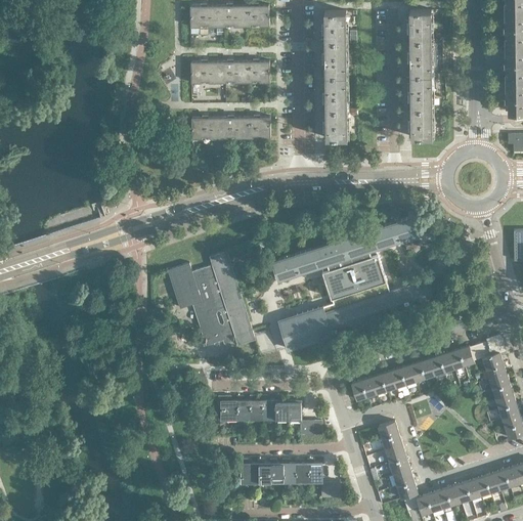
[(522,8),(522,0),(506,0),(507,1),(504,1),(505,9),(522,8)]
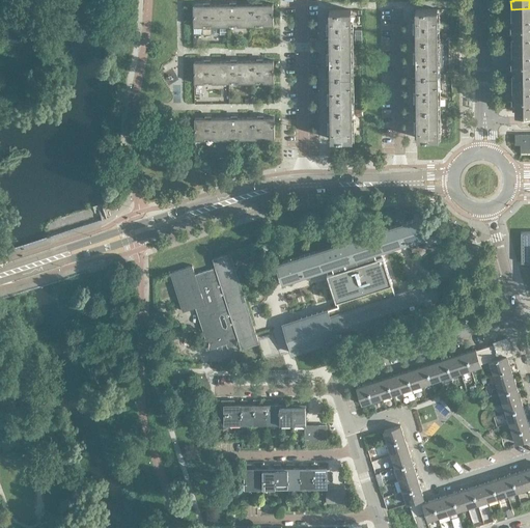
[(272,28),(272,6),(220,7),(220,29),(228,28),(228,27),(236,27),(236,28),(254,28),(254,26),(262,26),(262,28),(272,28)]
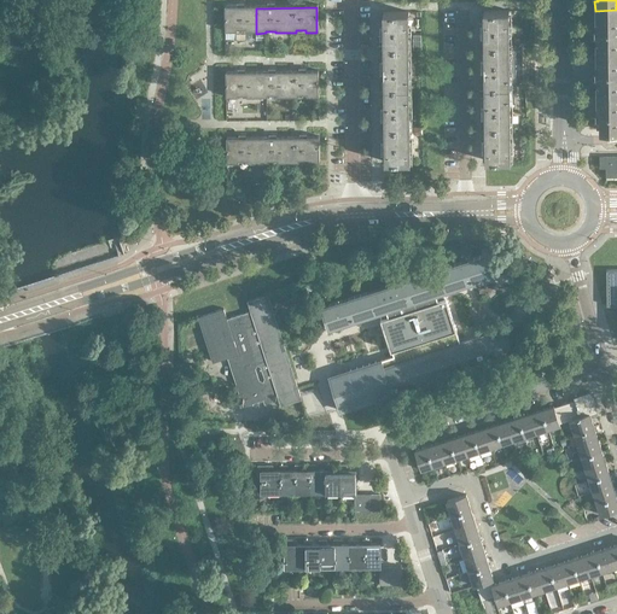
[(256,34),(256,9),(223,9),(225,34),(236,34),(236,31),(244,31),(244,34),(256,34)]
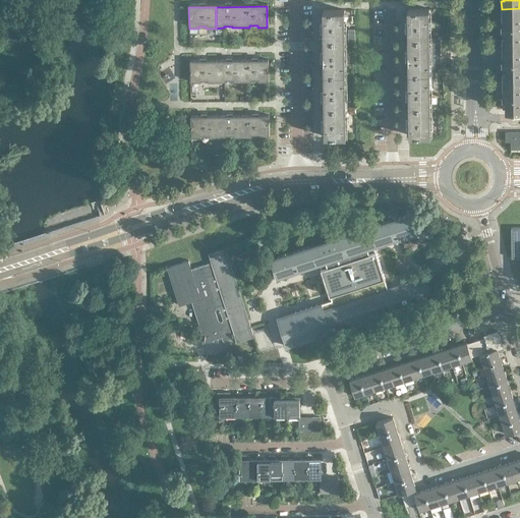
[(519,44),(519,8),(502,9),(502,18),(504,18),(504,36),(502,36),(502,45),(519,44)]
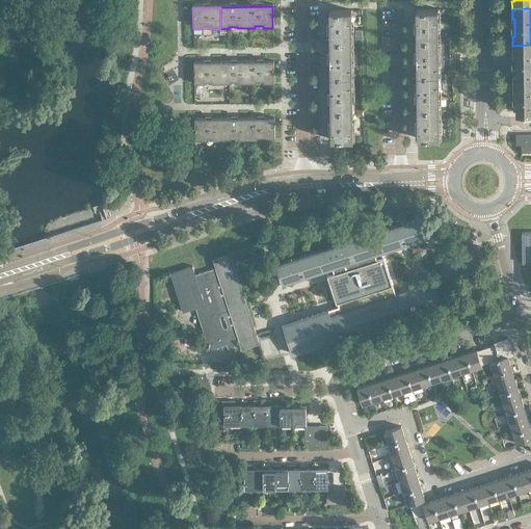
[(437,42),(437,22),(437,11),(415,11),(416,21),(413,21),(413,33),(416,33),(416,42),(437,42)]
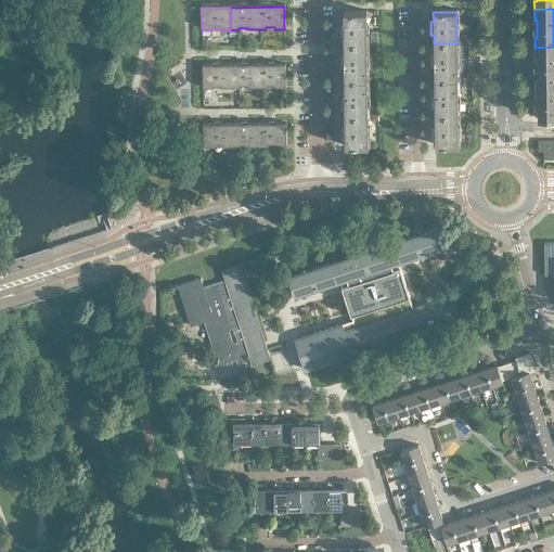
[(366,45),(366,24),(365,13),(343,13),(343,23),(340,23),(340,36),(343,36),(344,45),(366,45)]
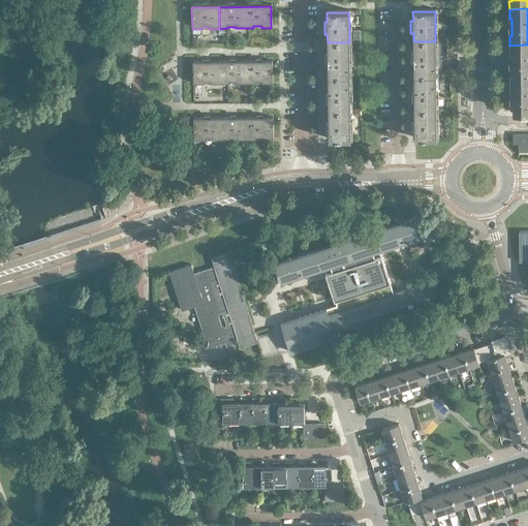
[(435,75),(435,52),(435,41),(413,41),(413,51),(410,51),(410,62),(410,67),(413,67),(413,76),(435,75)]
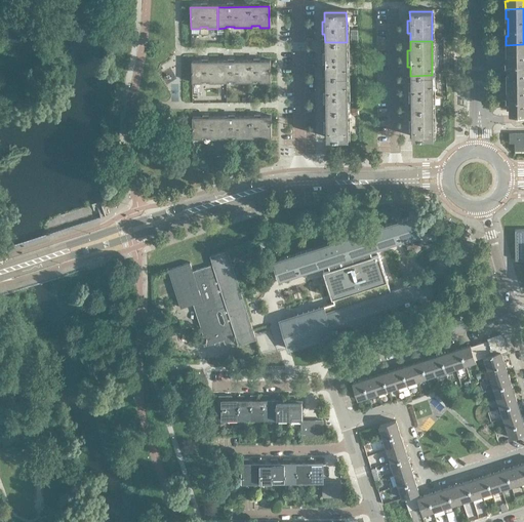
[(347,76),(347,52),(347,42),(325,42),(325,51),(322,51),(322,68),(325,68),(325,77),(347,76)]
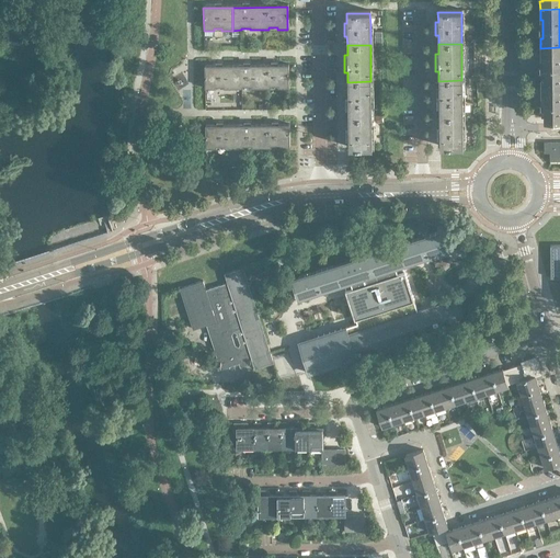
[(559,86),(559,47),(540,48),(540,57),(543,57),(543,69),(544,77),(540,77),(540,86),(559,86)]
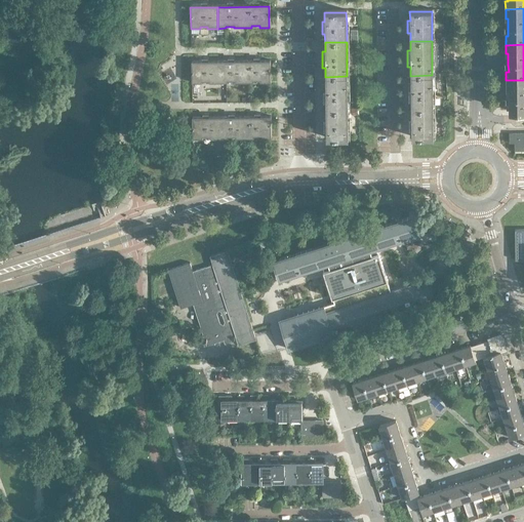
[(270,84),(270,63),(217,64),(218,84),(227,84),(227,82),(234,82),(234,84),(252,84),(252,82),(260,82),(260,84),(270,84)]
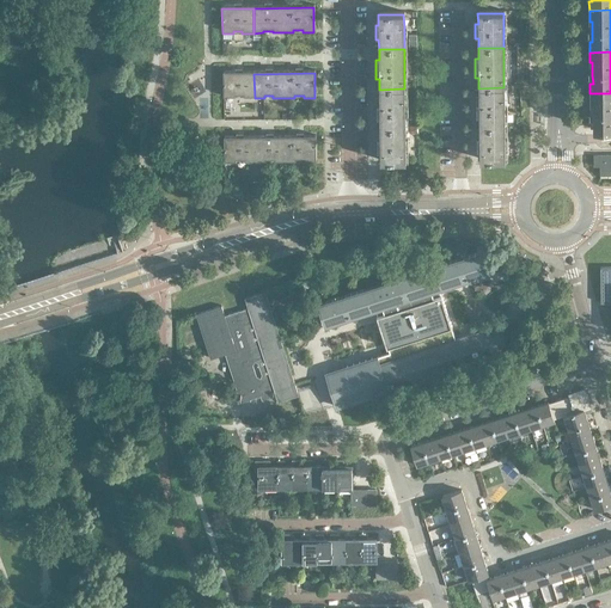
[(255,98),(254,74),(222,74),(222,98),(234,98),(234,97),(243,96),(243,98),(255,98)]
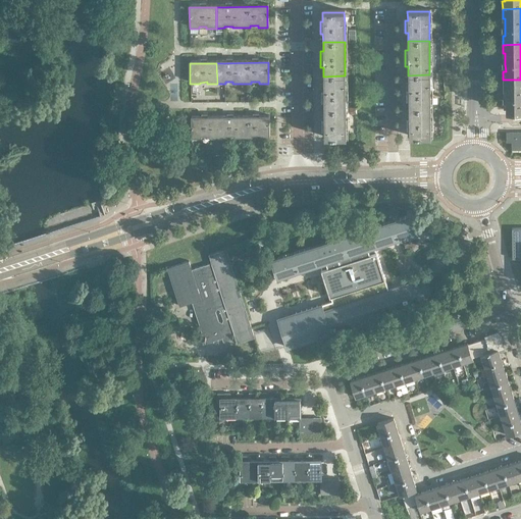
[(430,109),(429,85),(429,74),(408,75),(408,84),(406,84),(406,101),(408,101),(409,109),(430,109)]
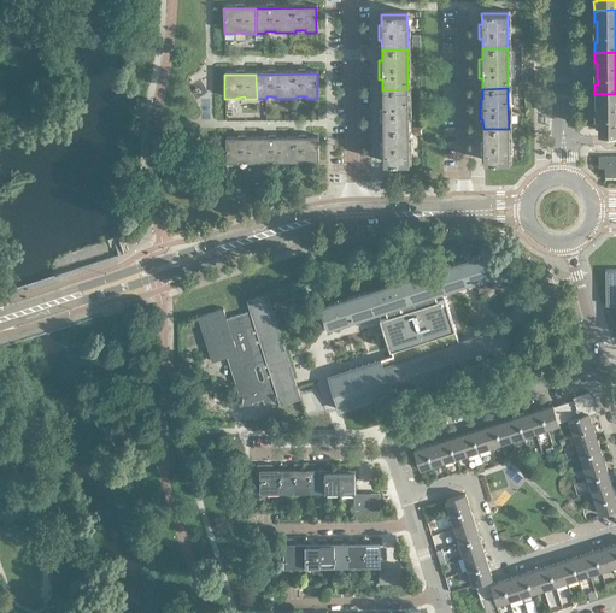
[(409,130),(408,101),(408,89),(382,90),(382,100),(379,100),(380,121),(382,121),(382,130),(409,130)]
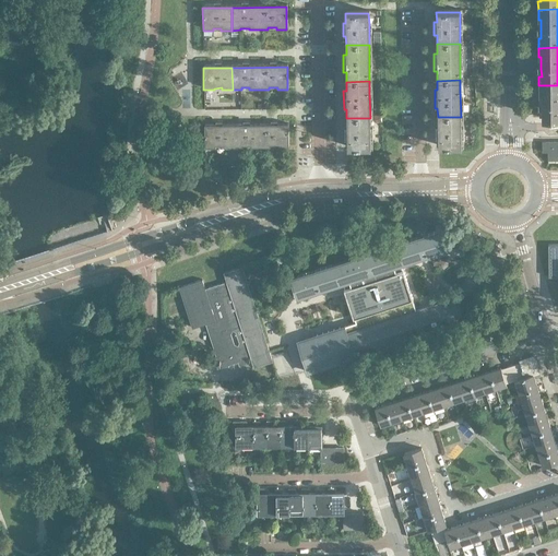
[(557,120),(557,85),(538,85),(539,95),(542,95),(542,120),(557,120)]
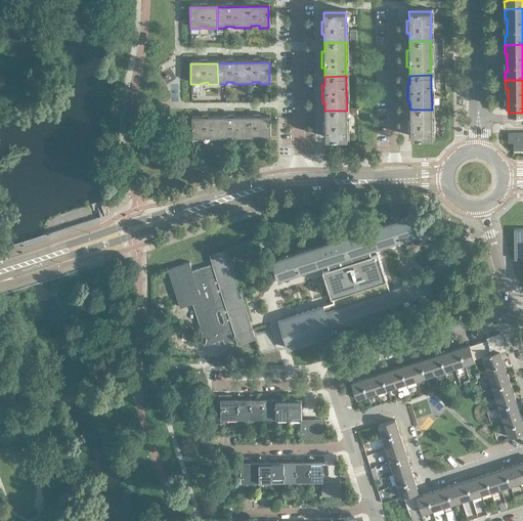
[(432,138),(432,119),(432,110),(410,110),(410,118),(407,118),(407,130),(410,130),(410,139),(432,138)]
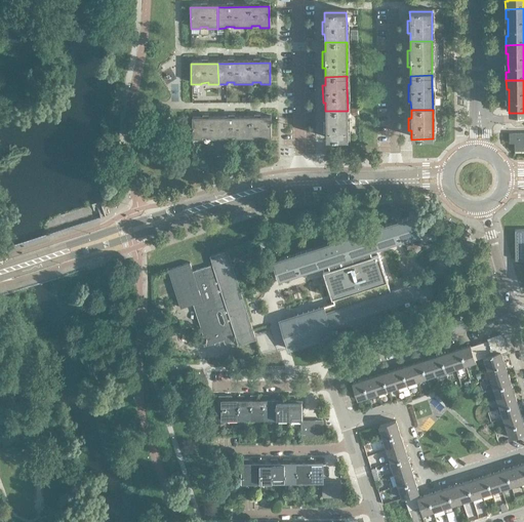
[(348,139),(348,120),(348,111),(325,111),(325,119),(323,119),(323,131),(326,131),(326,141),(348,139)]
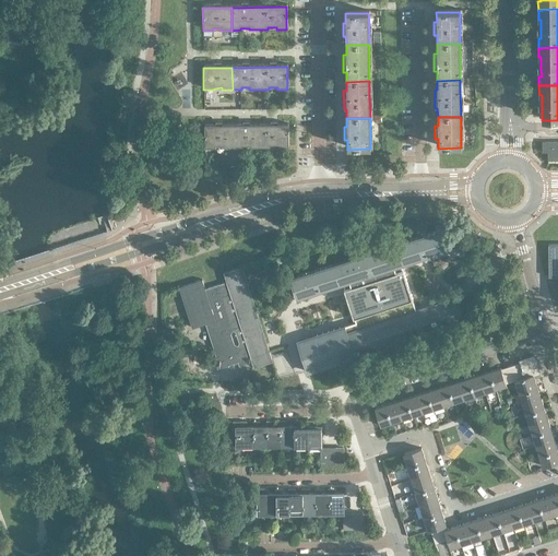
[(233,150),(233,127),(204,127),(204,150),(214,150),(214,148),(223,148),(223,150),(233,150)]
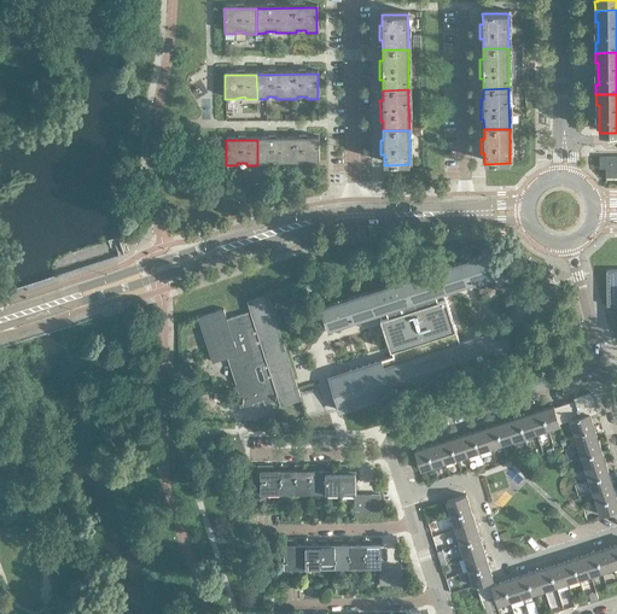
[(318,164),(318,140),(257,140),(257,165),(267,165),(267,163),(277,163),(277,165),(297,164),(297,163),(307,162),(307,164),(318,164)]
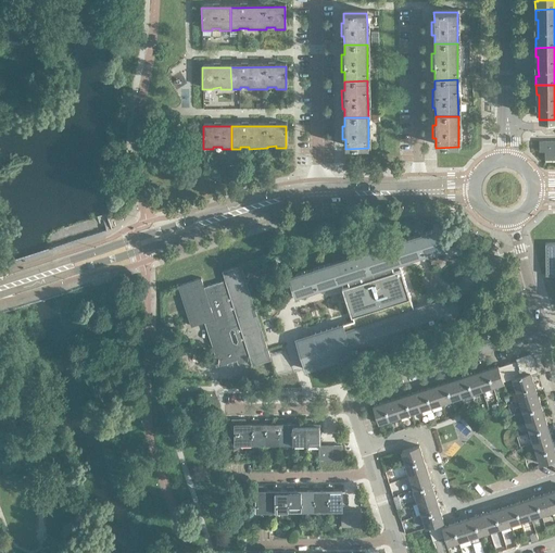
[(554,143),(543,143),(543,153),(544,159),(551,159),(551,161),(554,161),(554,143)]
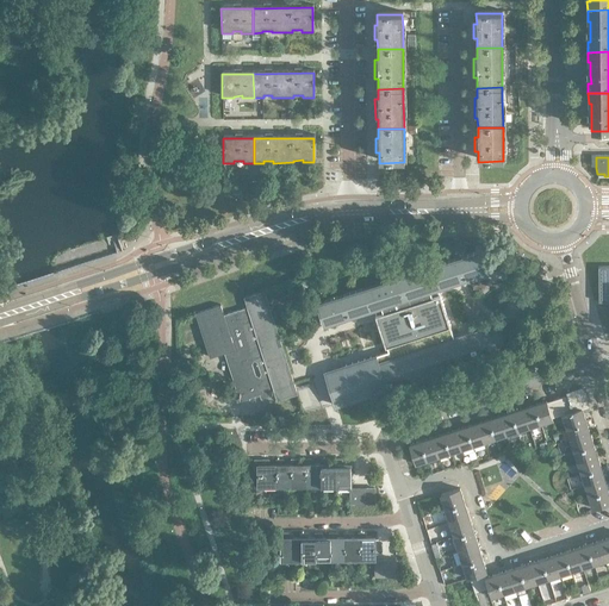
[(324,326),(373,311),(390,362),(341,378),(349,404),(503,354),(504,354),(496,328),(453,342),(436,291),(485,274),(479,254),(317,306),(324,326)]
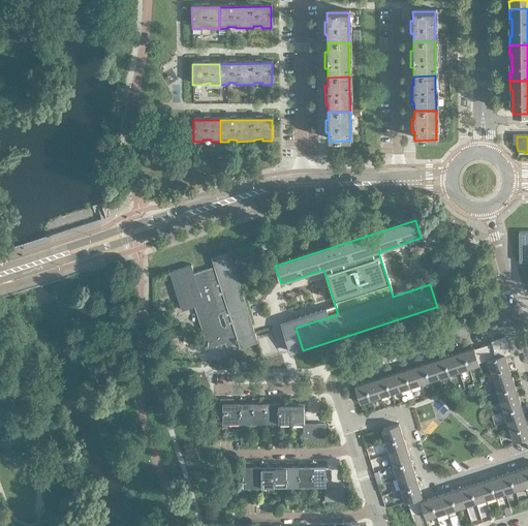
[(527,234),(518,234),(518,265),(527,264),(527,234)]
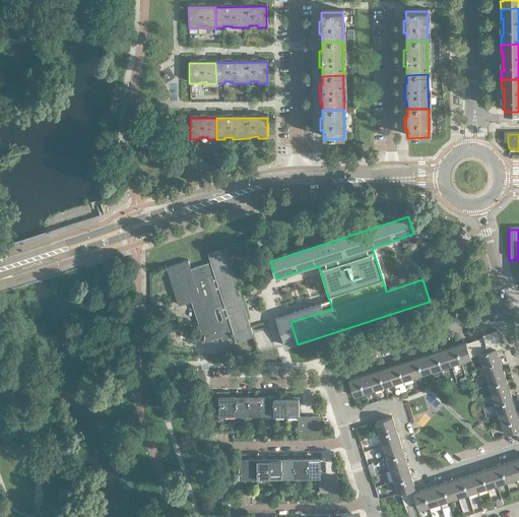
[(212,341),(233,335),(236,343),(235,343),(236,344),(253,338),(250,330),(224,251),(224,250),(207,256),(207,257),(210,264),(190,271),(187,263),(188,263),(187,262),(179,265),(166,269),(172,286),(171,286),(173,291),(178,307),(193,303),(197,315),(194,316),(201,338),(202,340),(203,345),(212,342),(212,341)]
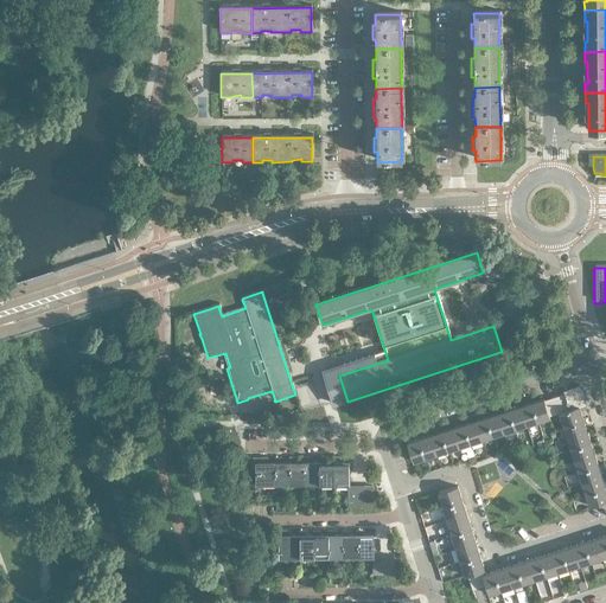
[(585,408),(579,387),(562,393),(563,397),(568,412),(578,409),(578,410),(585,408)]
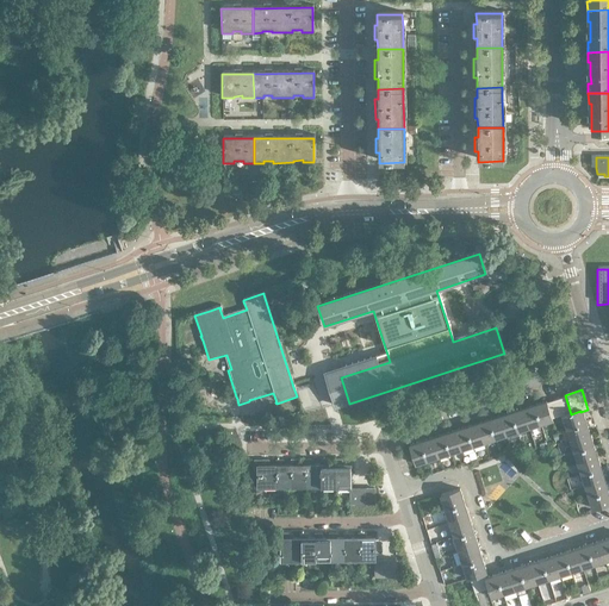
[(571,414),(566,399),(559,401),(564,417),(571,414)]
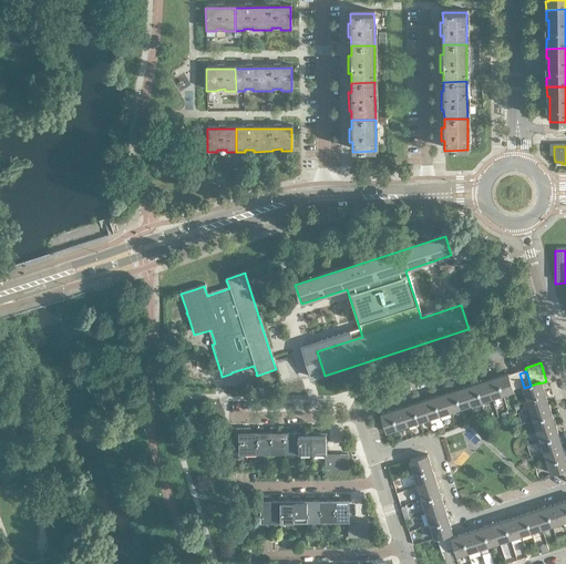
[(524,388),(520,373),(514,376),(518,390),(522,389),(522,388),(524,388)]
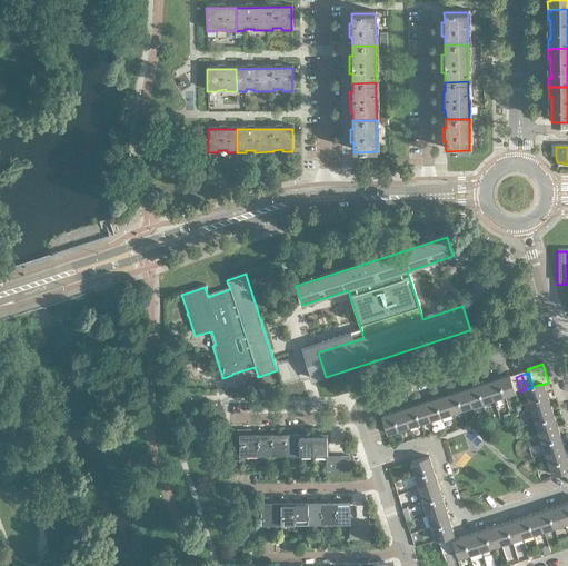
[(514,394),(509,378),(508,377),(498,380),(504,398),(515,395),(514,394)]
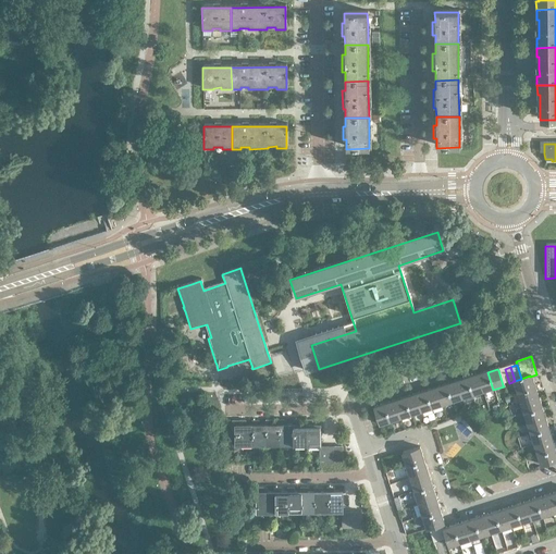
[(509,383),(505,369),(498,370),(503,385),(509,383)]
